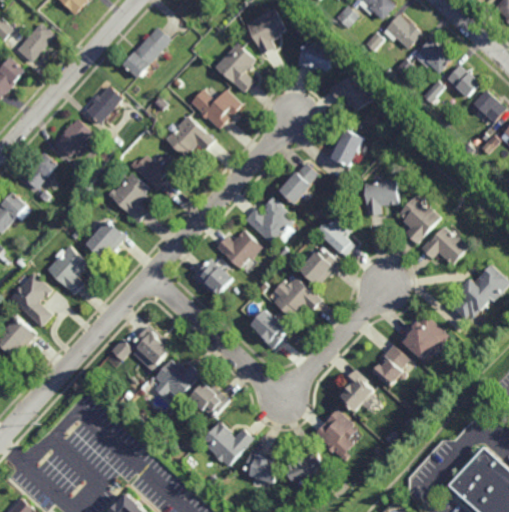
[(87,0),(74,15),(68,9),(69,8),(59,0),(87,0)]
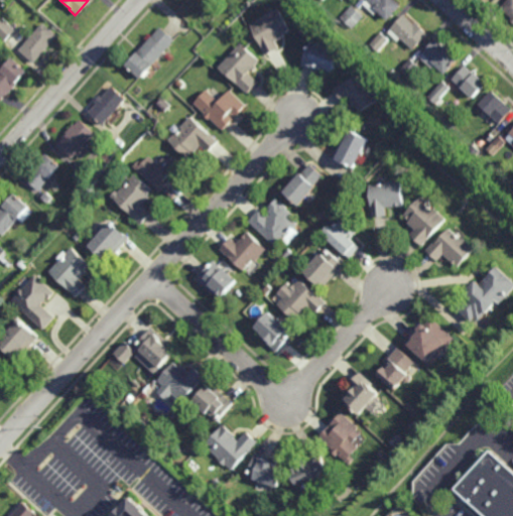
[(394,0),(400,5),(386,19),(380,13),(377,16),(373,13),(372,14),(361,3),(364,0),(394,0)]
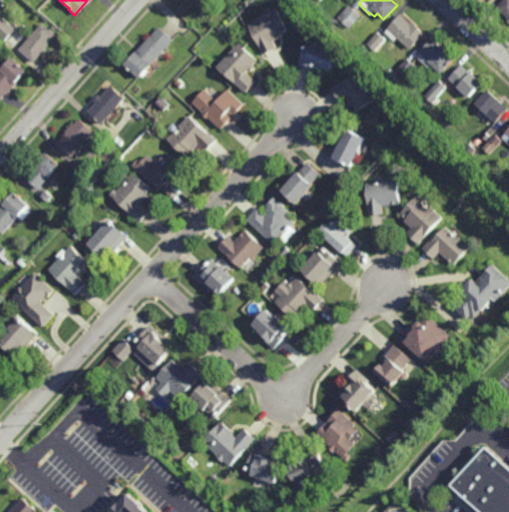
[(508,24),(504,20),(506,18),(494,8),(500,0),(508,0),(508,24)]
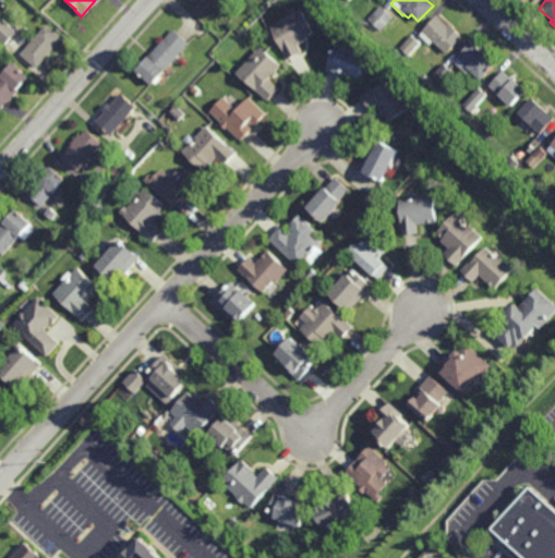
[(379,31),(366,19),(378,4),(393,17),(379,31)]
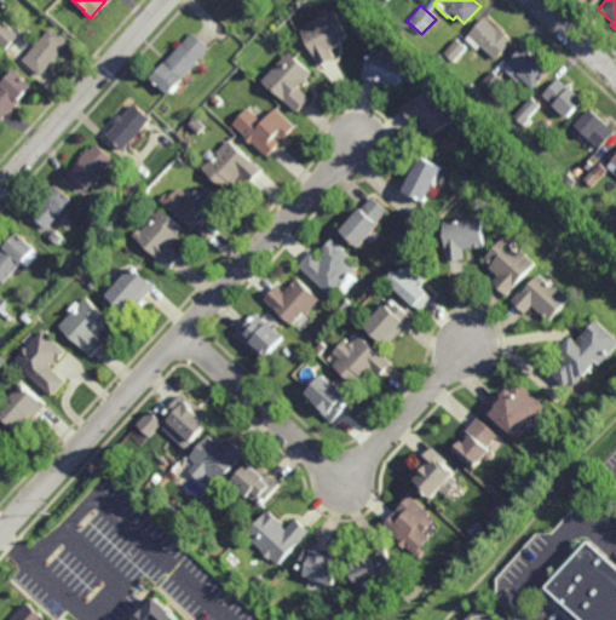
[(346,36),(338,40),(339,44),(328,49),(333,57),(316,65),(298,29),(314,21),(315,23),(323,18),(322,15),(333,10),(346,36)]
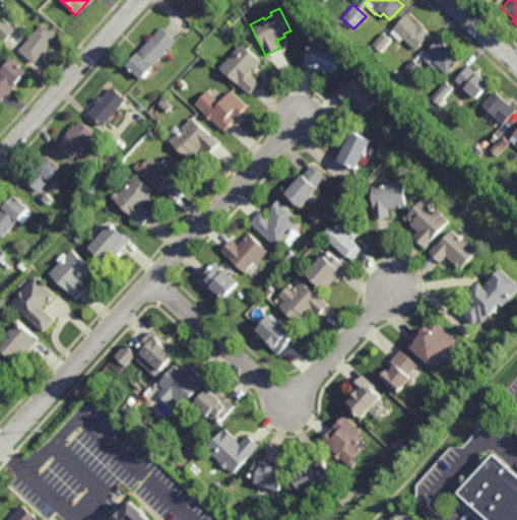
[(309,25),(303,19),(308,13),(314,19),(309,25)]
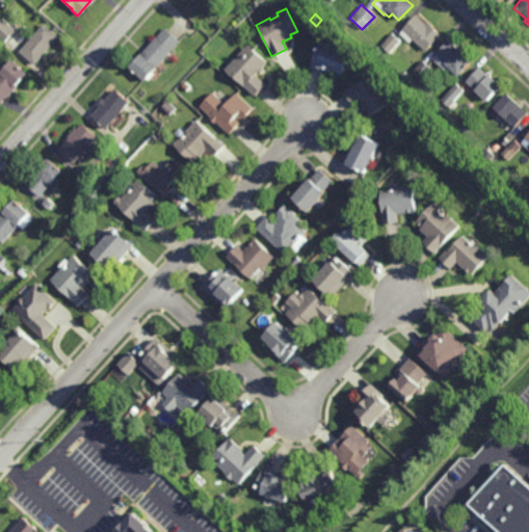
[(425,24),(427,23),(441,35),(438,38),(438,37),(424,51),(412,38),(408,43),(398,33),(401,30),(401,29),(415,15),(425,24)]
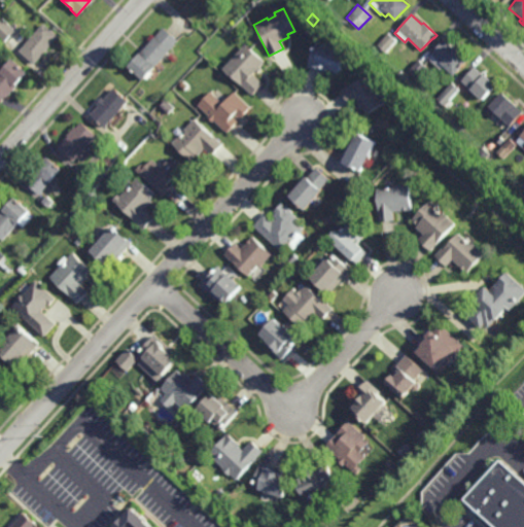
[(2,41),(0,39),(0,18),(13,30),(2,41)]
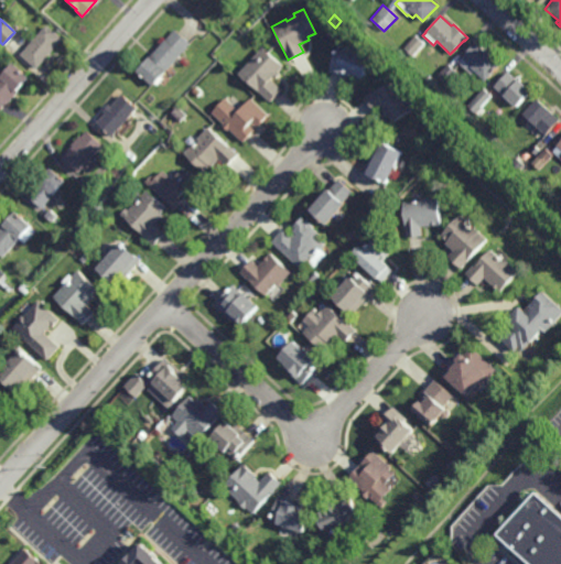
[(35,69),(18,54),(44,24),(62,40),(35,69)]
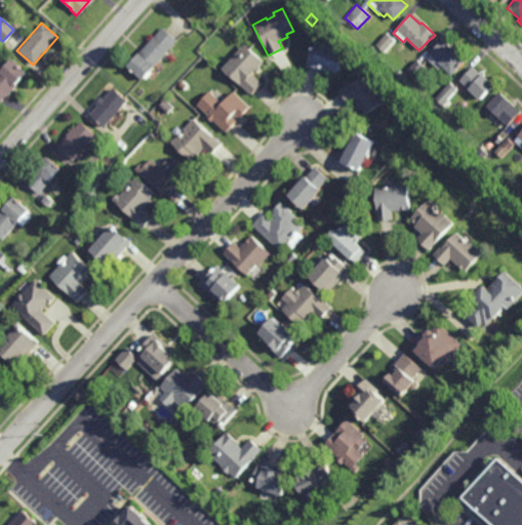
[(142,80),(126,67),(161,26),(176,40),(142,80)]
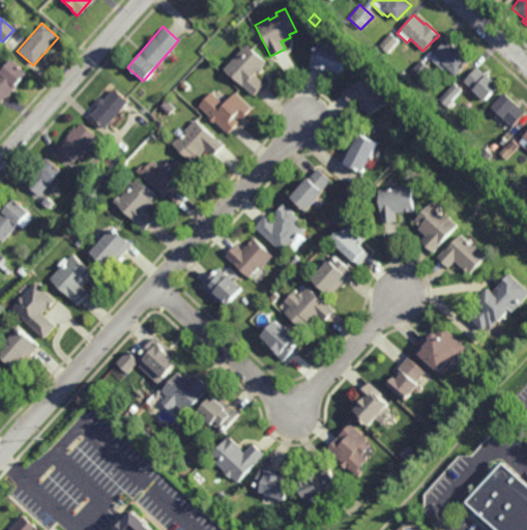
[(386,54),(378,46),(389,33),(398,41),(386,54)]
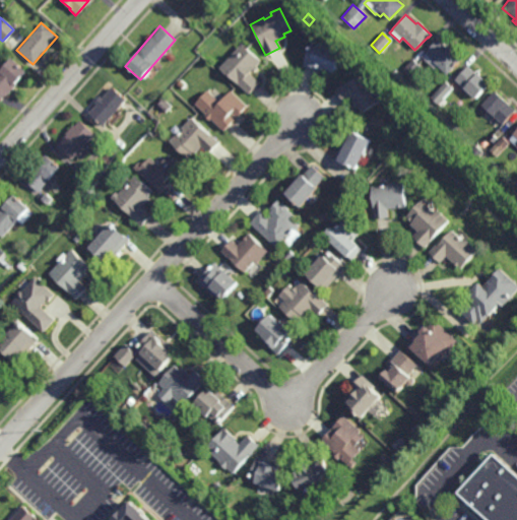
[(447,74),(440,68),(436,72),(421,57),(439,37),(449,47),(449,48),(461,59),(447,74)]
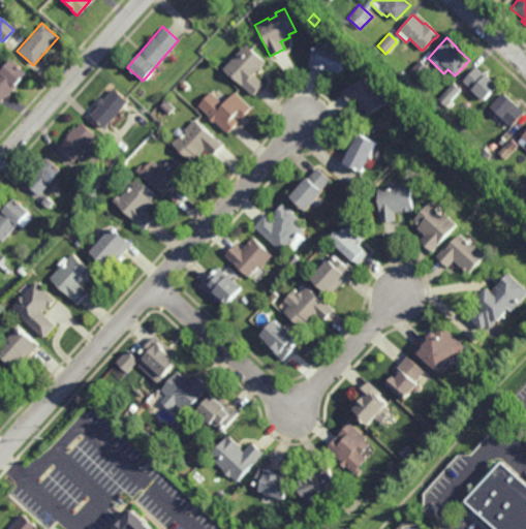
[(339,74),(331,71),(330,74),(307,66),(314,42),(346,53),(339,74)]
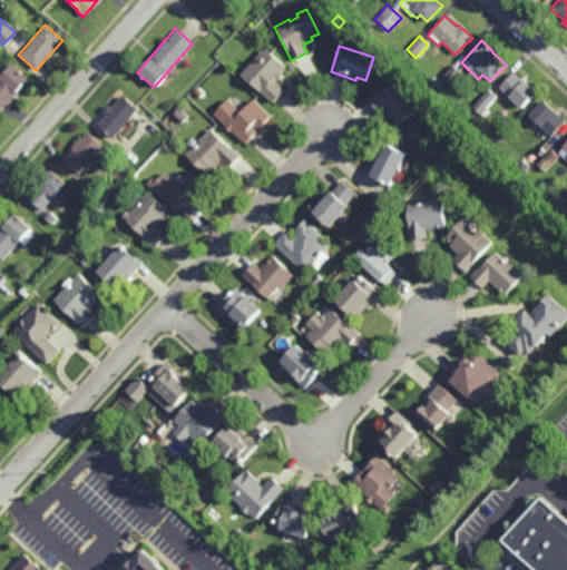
[(277,79),(275,78),(273,80),(284,90),(272,104),(254,87),(253,87),(238,74),(264,47),(286,67),(281,72),(282,74),(277,79)]
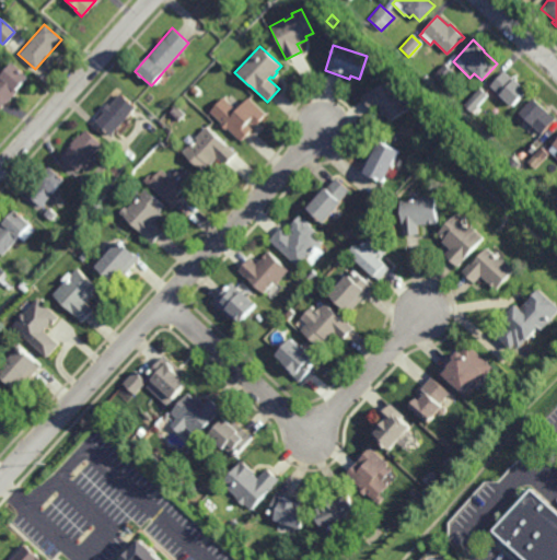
[(4,104),(3,103),(0,107),(0,73),(11,62),(27,77),(15,90),(16,91),(4,104)]
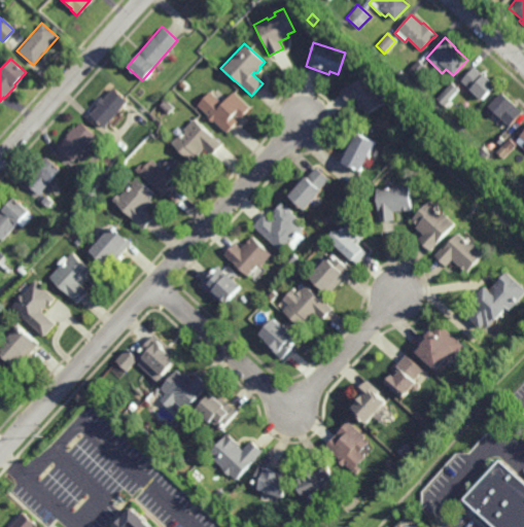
[(415,79),(407,71),(417,60),(425,68),(415,79)]
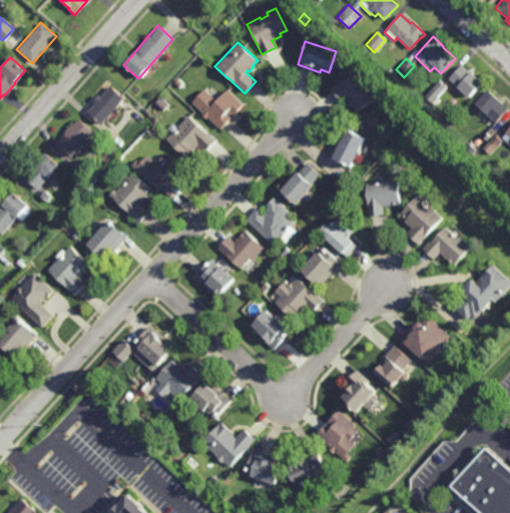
[(470,73),(471,72),(482,82),(468,97),(448,78),(461,65),(470,73)]
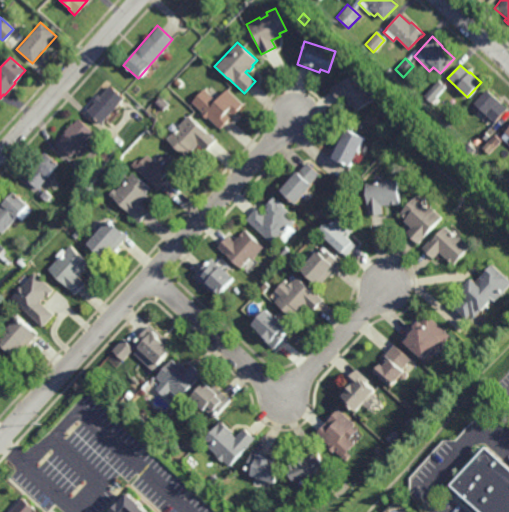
[(366,82),(372,78),(378,89),(373,92),(377,98),(355,111),(351,104),(349,105),(344,97),(337,101),(330,87),(338,83),(338,84),(360,71),(366,82)]
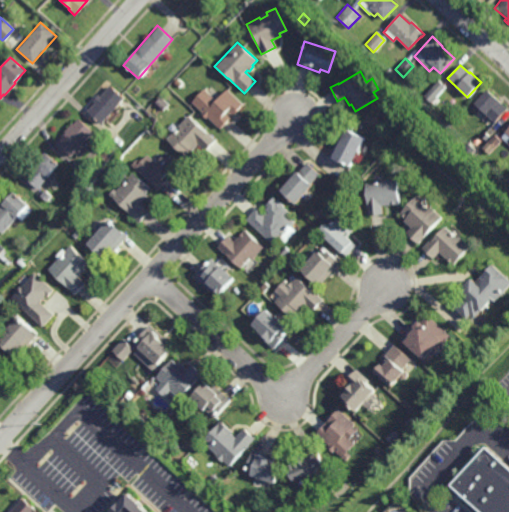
[(181,87),(180,88),(178,87),(177,87),(172,83),(176,78),(181,83),(179,84),(181,87)]
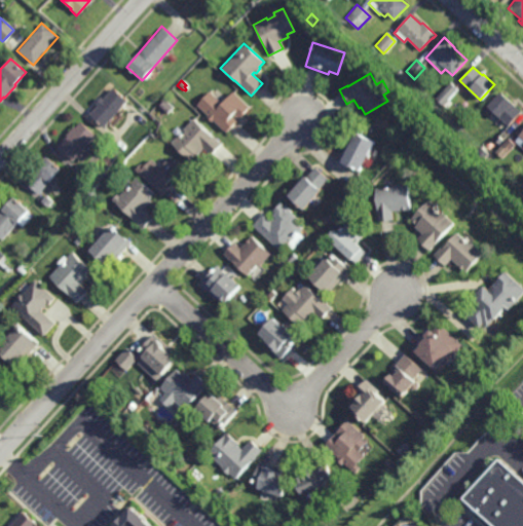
[(441,105),(440,104),(438,107),(433,103),(436,100),(434,99),(449,82),(456,89),(441,105)]
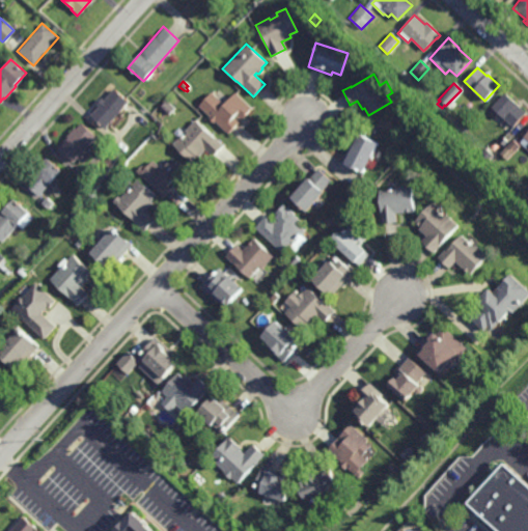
[(418,95),(414,91),(418,87),(422,91),(418,95)]
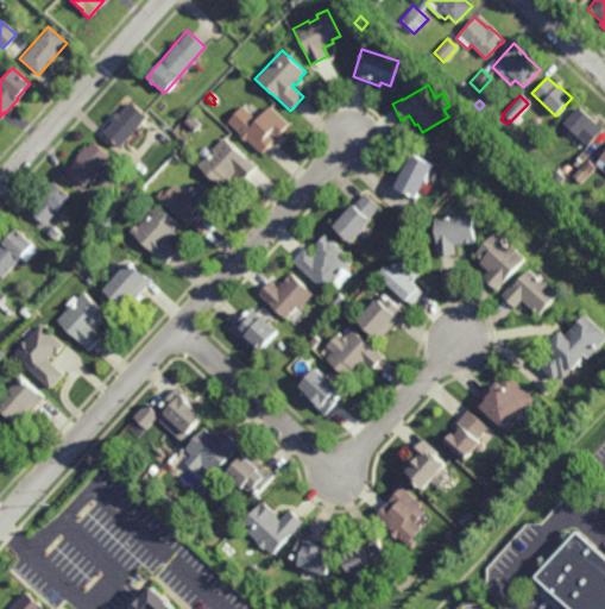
[(149,117),(120,149),(102,132),(113,121),(111,119),(117,112),(119,114),(131,101),(149,117)]
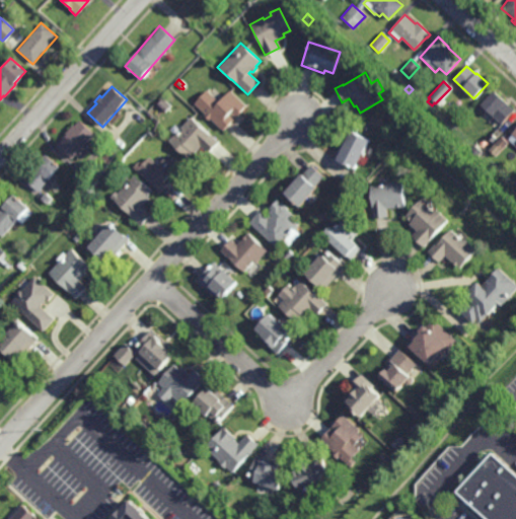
[(219,101),(229,90),(245,105),(235,118),(230,114),(228,115),(233,119),(222,131),(209,119),(208,120),(202,115),(204,114),(192,103),(205,89),(219,101)]
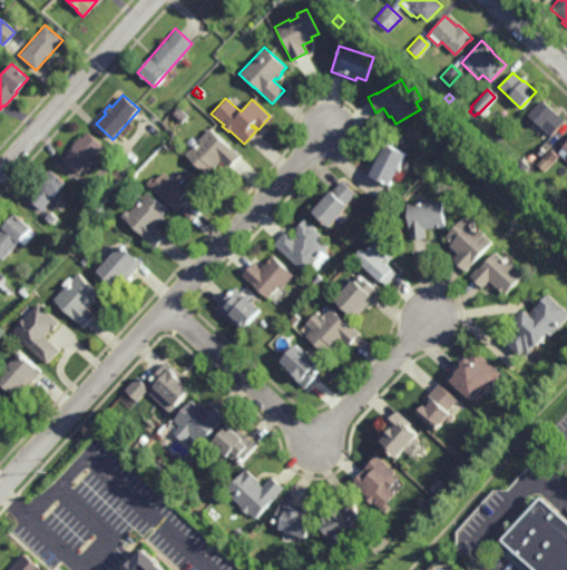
[(544,143),(527,127),(529,125),(525,120),(529,116),(528,114),(543,99),(565,121),(544,143)]
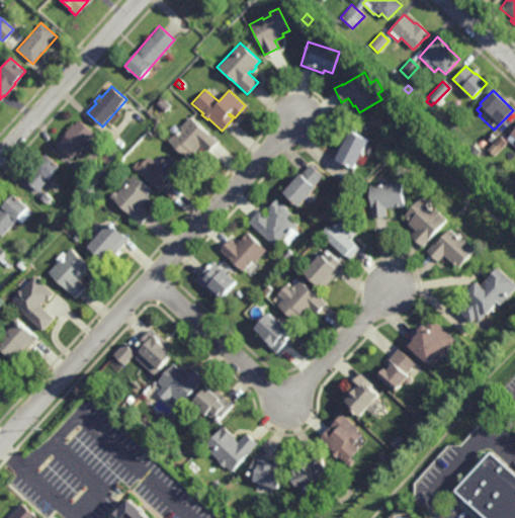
[(164,111),(156,103),(161,98),(168,107),(164,111)]
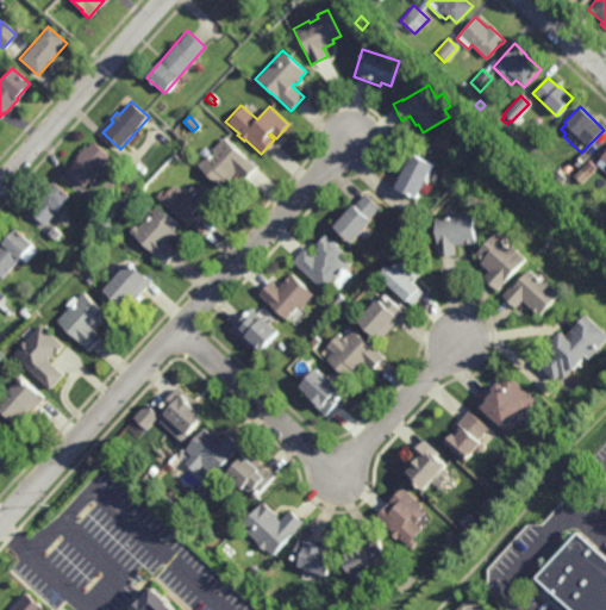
[(256,167),(244,181),(235,172),(226,180),(224,178),(218,185),(195,166),(202,157),(206,160),(210,155),(207,154),(222,137),(256,167)]
